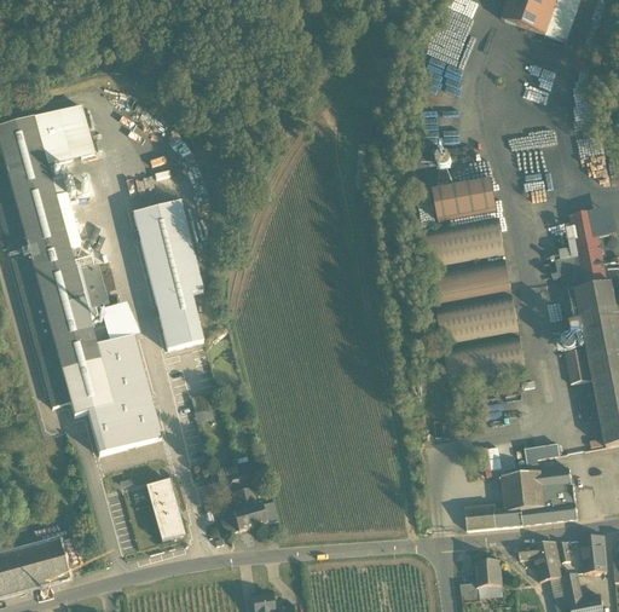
[(505,0),(501,16),(545,30),(555,0),(505,0)]
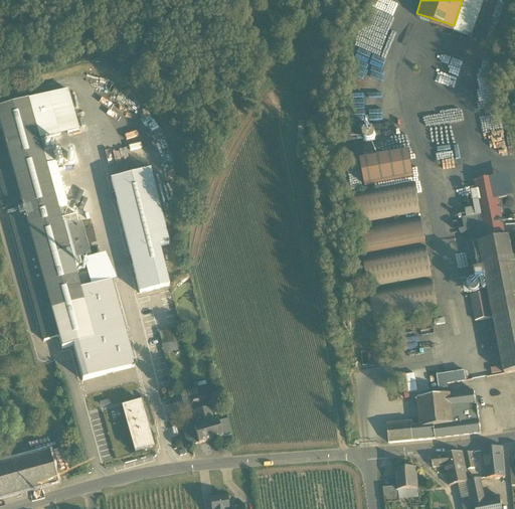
[(462,0),(454,25),(471,31),(482,0),(462,0)]
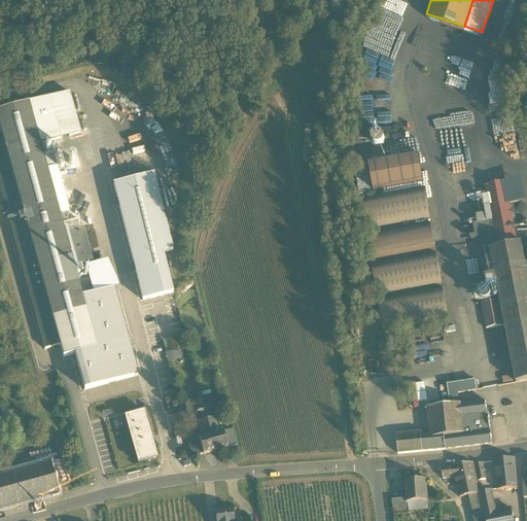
[(69,88),(28,99),(39,139),(80,128),(69,88)]
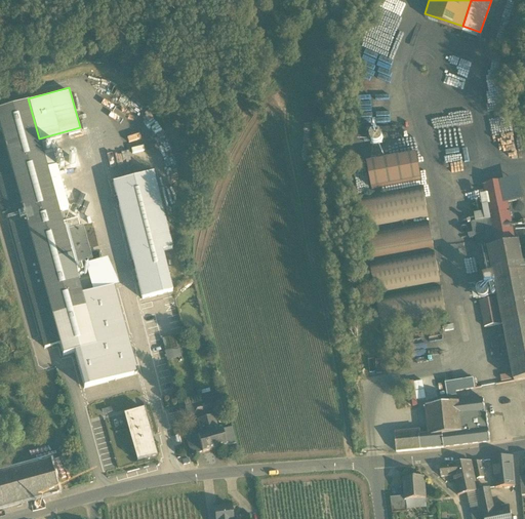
[(40,138),(39,138),(28,98),(0,106),(0,122),(1,128),(7,147),(12,166),(37,255),(59,338),(64,351),(74,348),(95,342),(82,290),(75,267),(73,260),(64,226),(62,217),(59,208),(58,207),(46,164),(45,157),(43,150),(40,142),(40,138)]
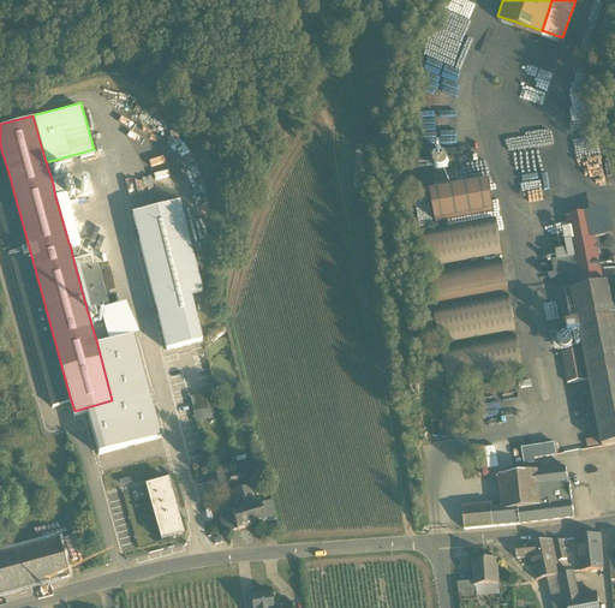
[(0,198),(15,195),(9,172),(0,173),(0,198)]
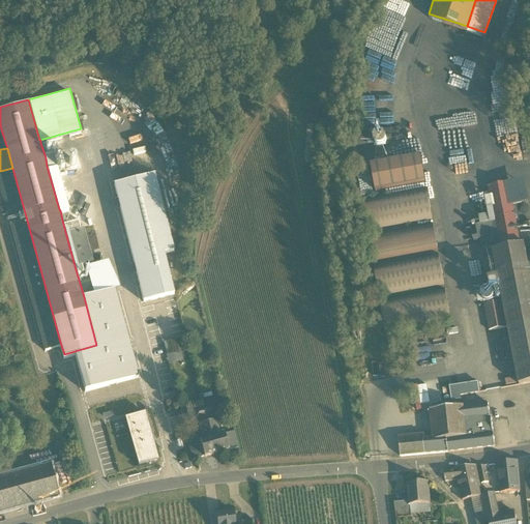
[(53,148),(46,150),(43,151),(46,158),(55,156),(53,148)]
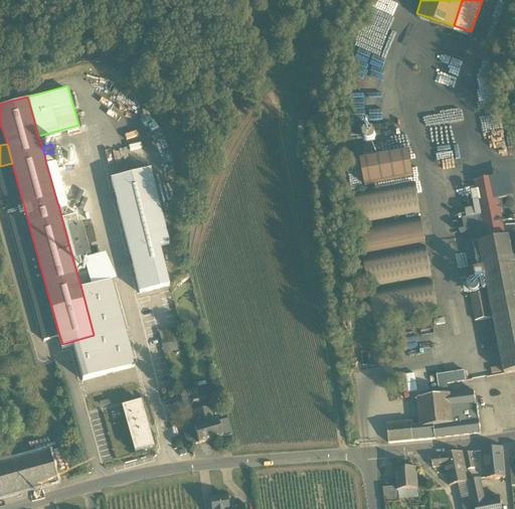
[(408,146),(360,155),(364,180),(413,171),(408,146)]
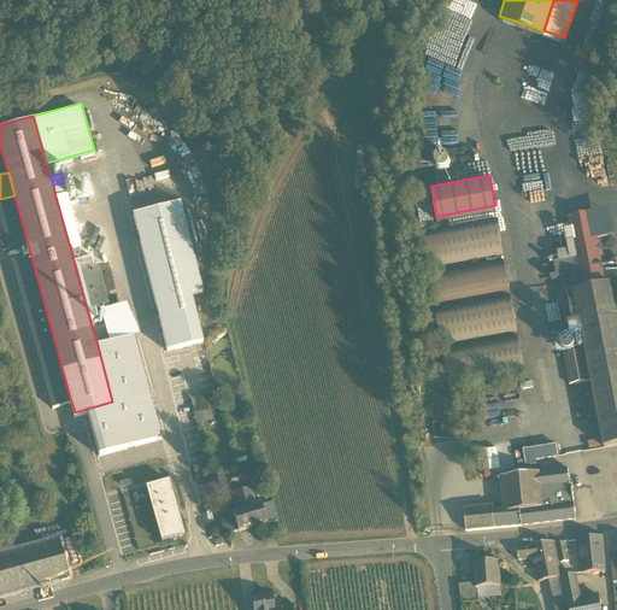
[(65,179),(70,195),(75,194),(70,176),(65,179)]
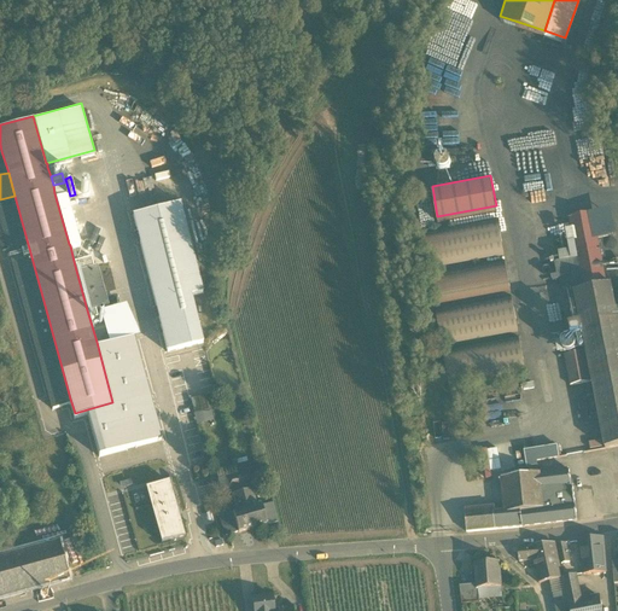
[(66,190),(64,182),(53,185),(54,193),(66,190)]
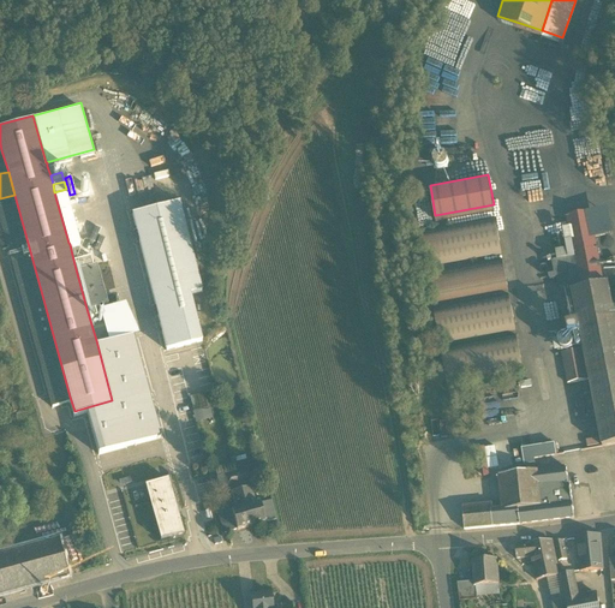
[(79,239),(66,189),(54,192),(69,243),(79,239)]
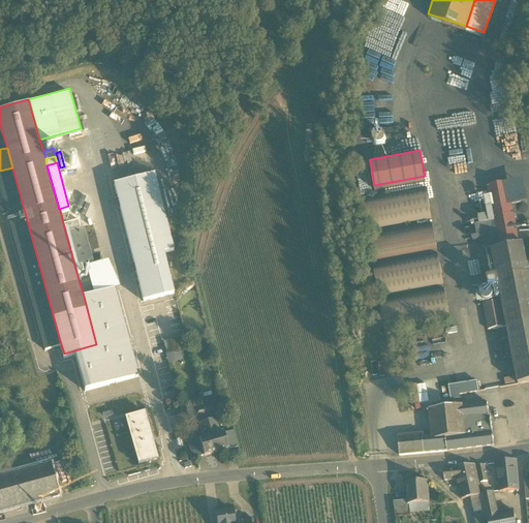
[(7,209),(22,263),(37,257),(12,167),(0,171),(0,182),(4,197),(7,209)]
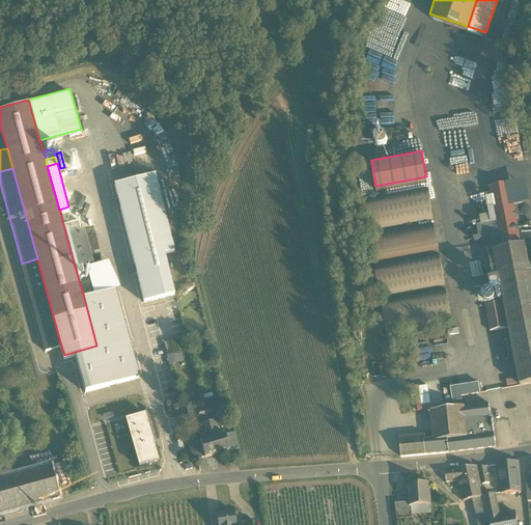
[(114,180),(143,298),(174,289),(164,249),(173,247),(155,169),(114,180)]
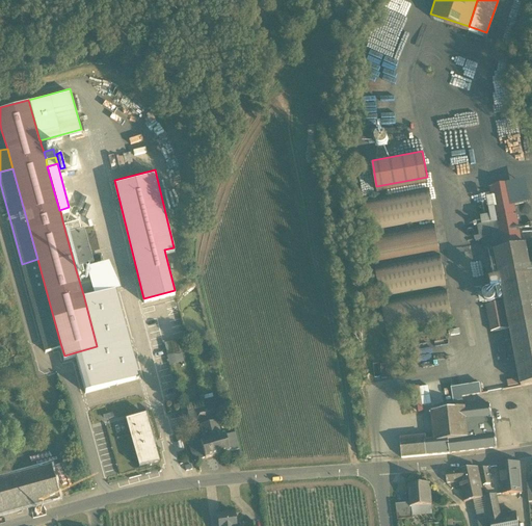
[(495,245),(522,240),(509,179),(490,182),(497,217),(477,221),(479,234),(489,232),(493,245),(495,245)]
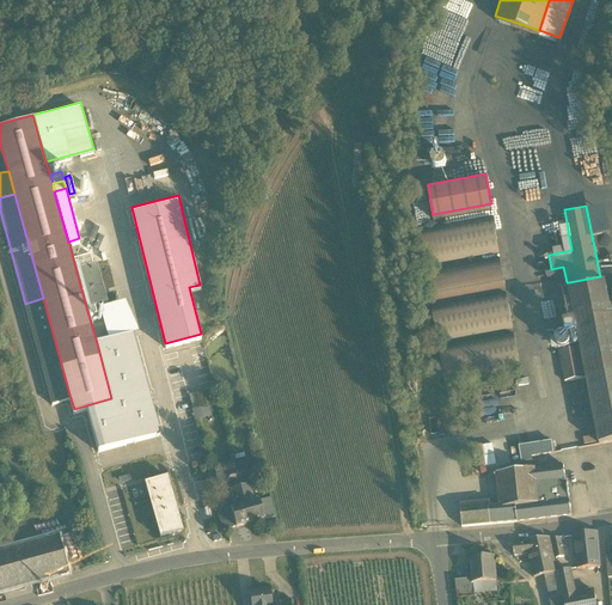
[(417,225),(423,261),(499,248),(493,211),(417,225)]
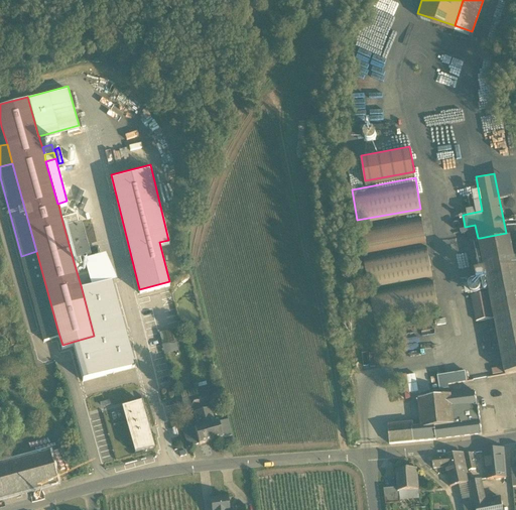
[(79,218),(76,210),(66,213),(60,214),(62,222),(79,218)]
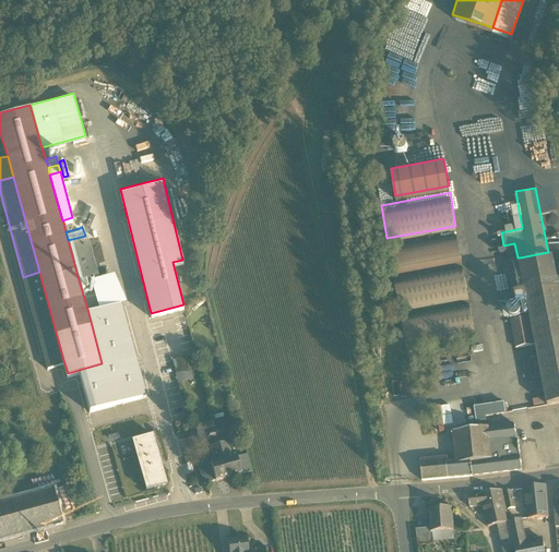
[(390,242),(395,271),(462,258),(456,229),(390,242)]
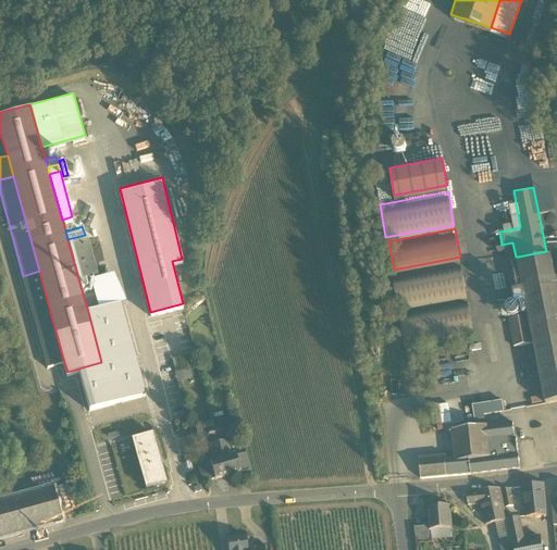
[(96,232),(88,234),(95,259),(103,257),(96,232)]
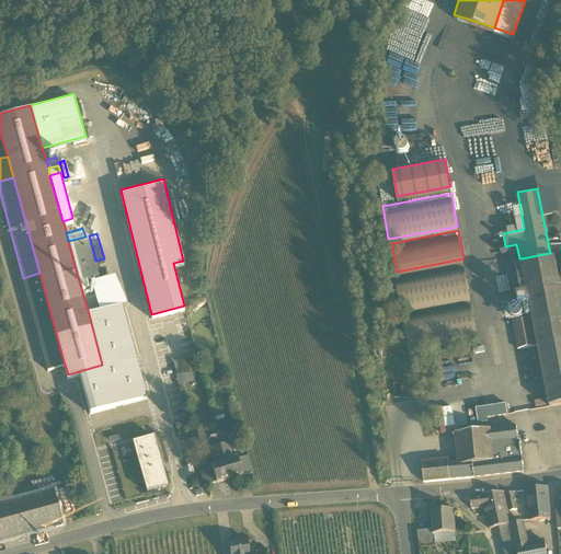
[(86,237),(68,241),(78,277),(87,275),(99,272),(95,261),(89,235),(86,237)]
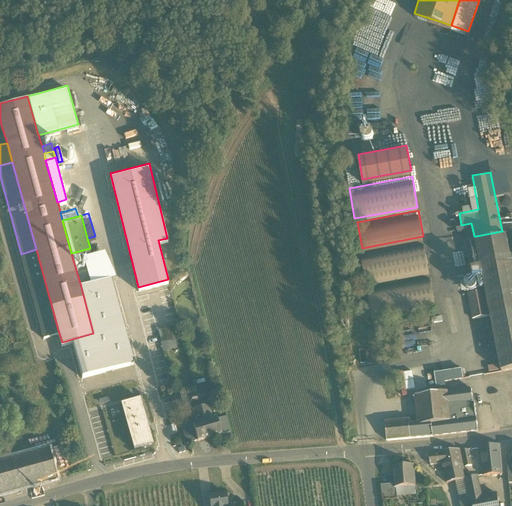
[(506,230),(502,231),(476,236),(477,240),(485,285),(490,311),(501,367),(511,364),(511,254),(511,251),(510,252),(506,230)]
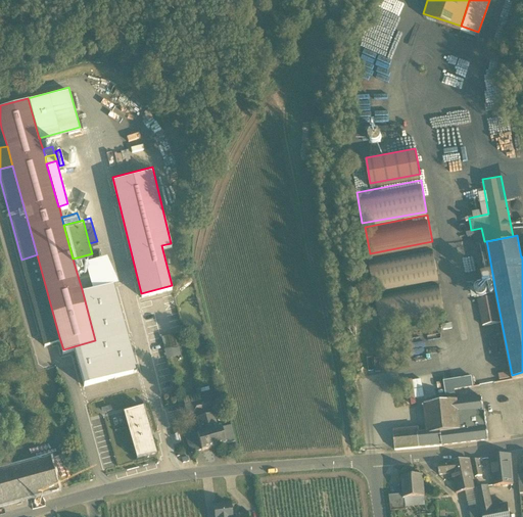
[(368,257),(374,288),(438,276),(432,245),(368,257)]
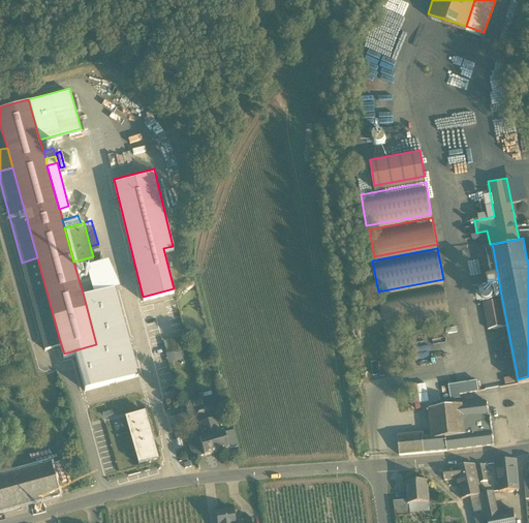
[(86,263),(93,289),(114,283),(119,282),(106,256),(86,263)]
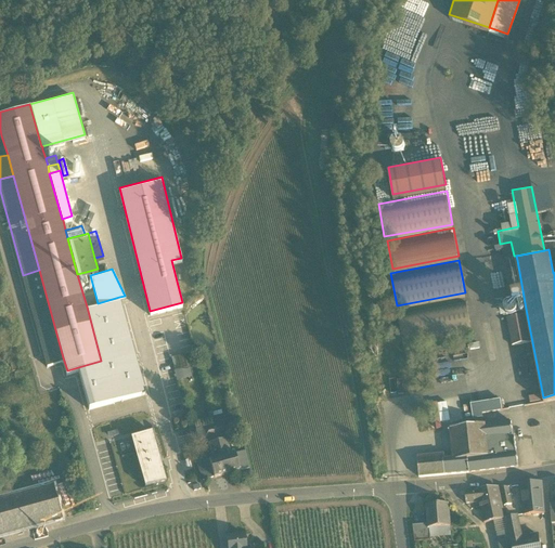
[(63,357),(39,270),(23,275),(48,362),(63,357)]
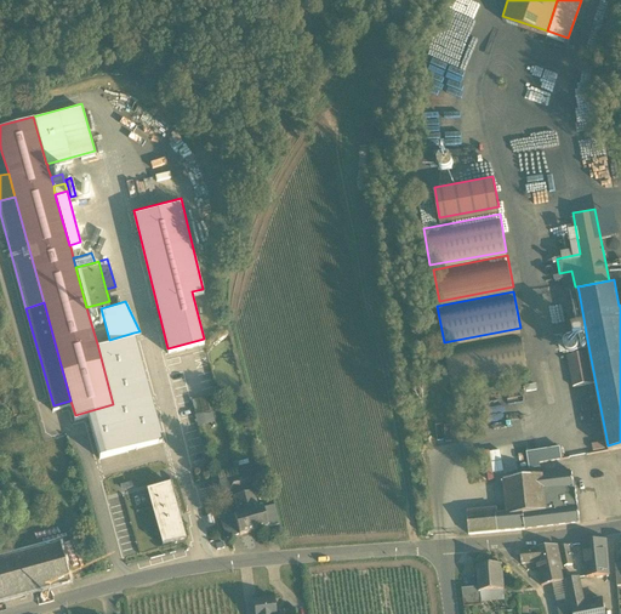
[(98,312),(96,305),(86,307),(89,316),(98,312)]
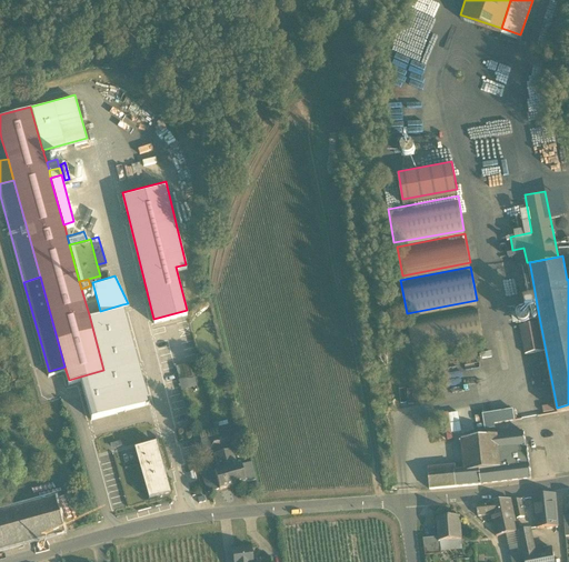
[(149,399),(122,304),(100,311),(89,314),(103,370),(80,377),(91,415),(149,399)]
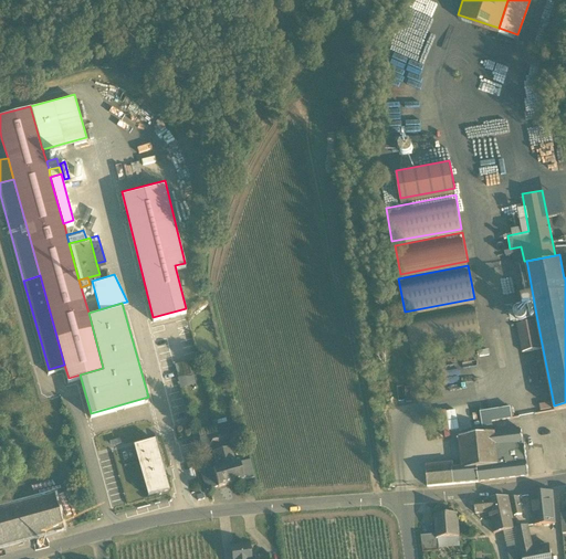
[(481,336),(475,303),(406,316),(411,348),(481,336)]
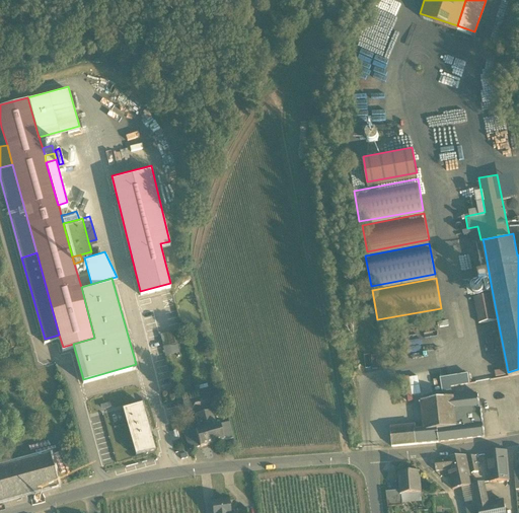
[(478,318),(497,315),(492,289),(473,293),(478,318)]
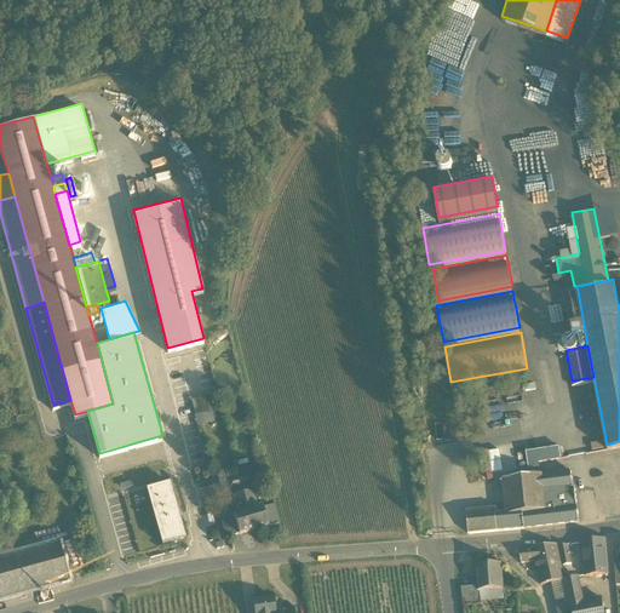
[(191,395),(195,408),(208,405),(205,391),(191,395)]
